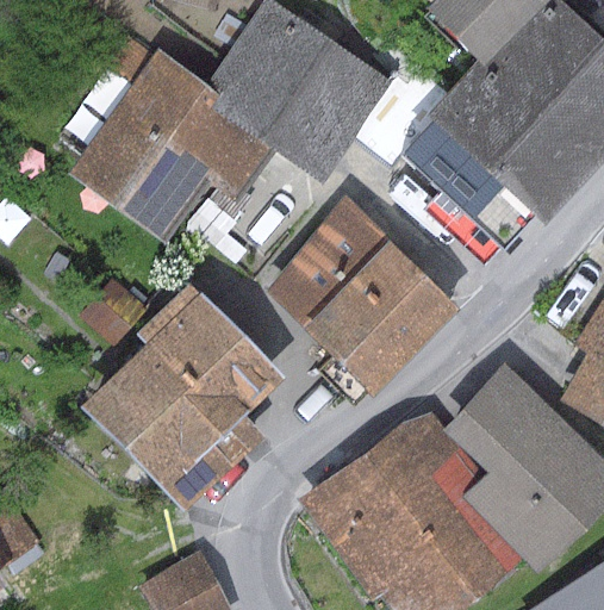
[(170,0),(224,14),(228,0),(170,0)]
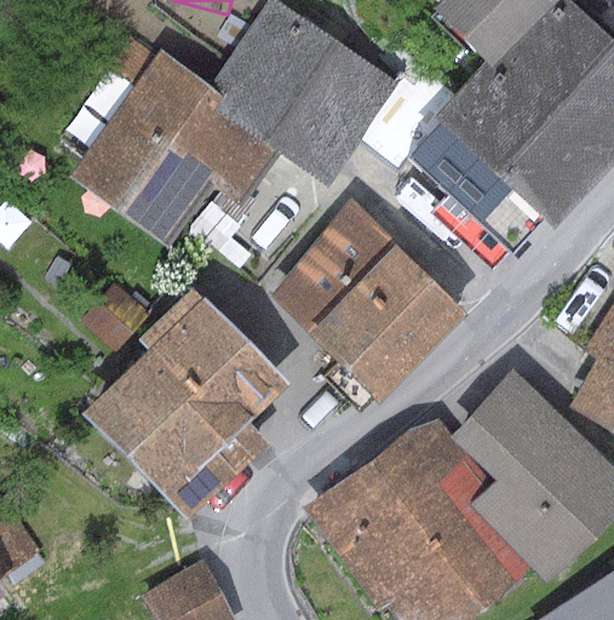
[(400,87),(281,0),(275,0),(211,87),(205,96),(285,155),(327,185),(359,142),(400,87)]
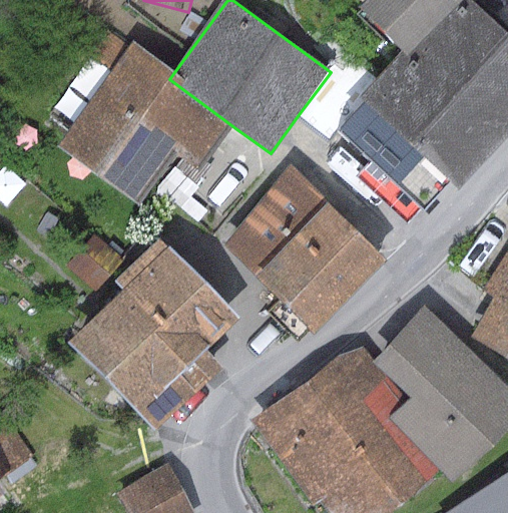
[(507,33),(473,0),(460,0),(408,54),(365,97),(341,129),(422,207),(449,180),(456,187),(507,134),(507,33)]
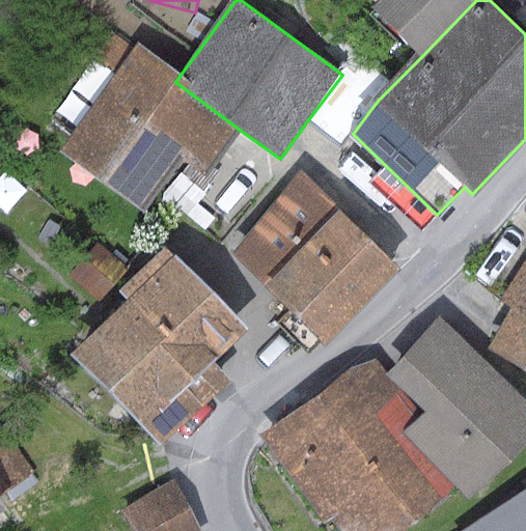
[(377,0),(370,7),(422,56),(476,0),(377,0)]
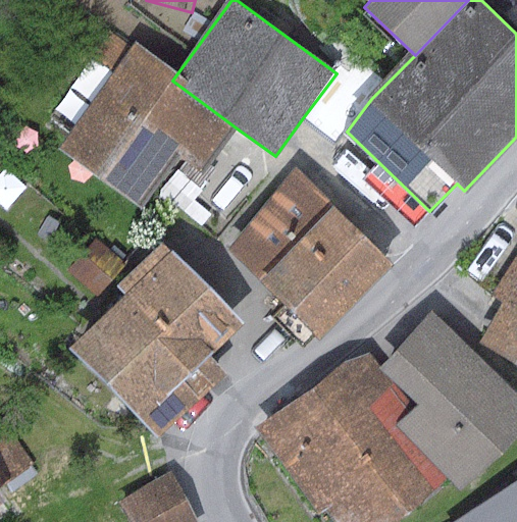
[(177,73),(136,42),(58,147),(142,209),(182,155),(207,174),(240,131),(172,81),(177,73)]
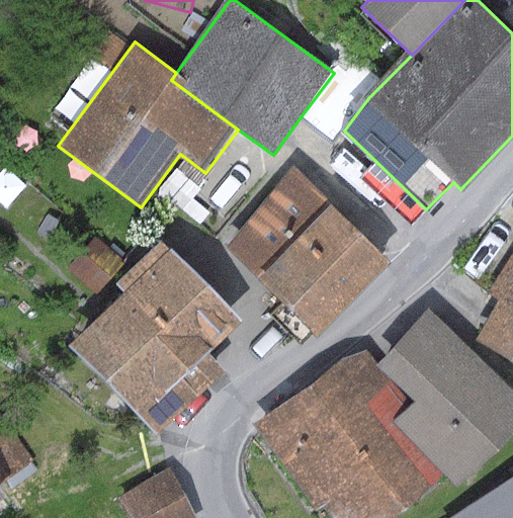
[(334,73),(300,118),(335,145),(344,131),(368,98),(334,73)]
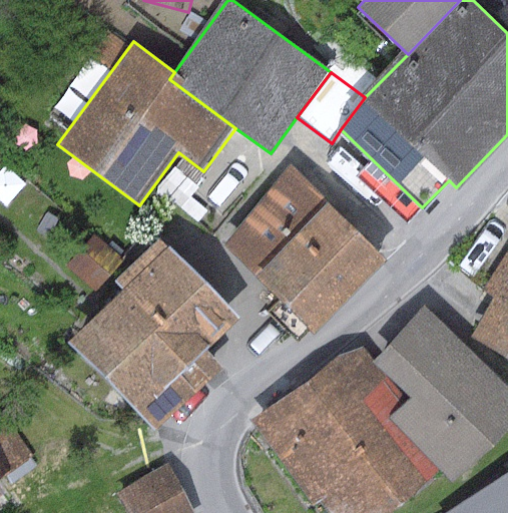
[(0,171),(11,157),(0,148),(0,171)]
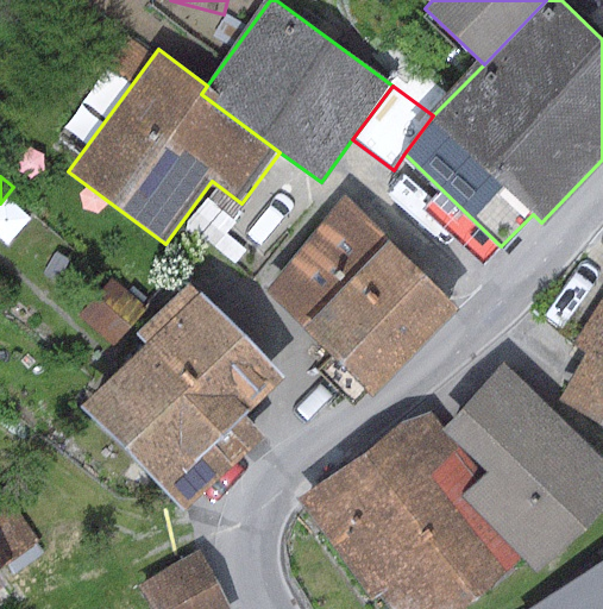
[(303,326),(389,240),(349,201),(263,287),(303,326)]
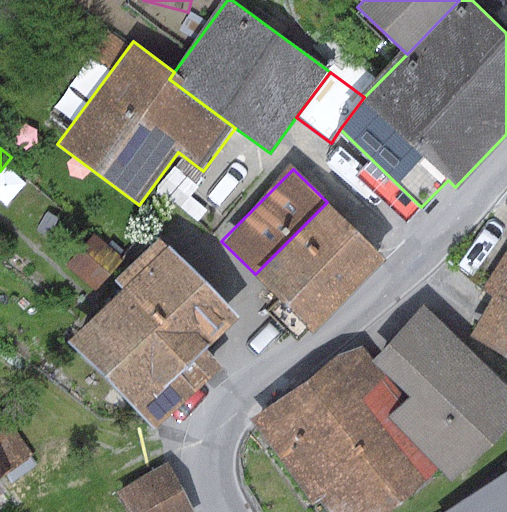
[(313,331),(385,258),(327,202),(255,274),(313,331)]
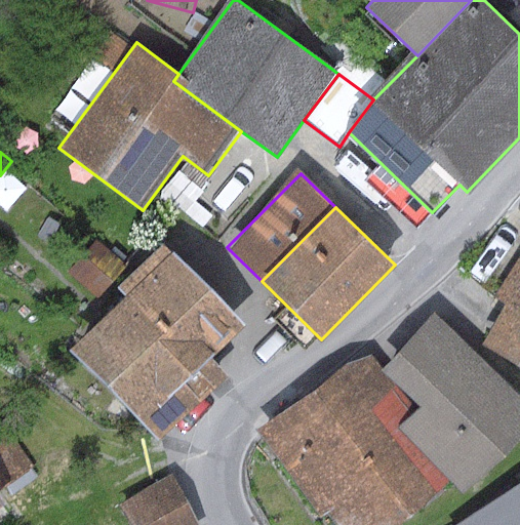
[(129,266),(101,240),(71,273),(100,298),(129,266)]
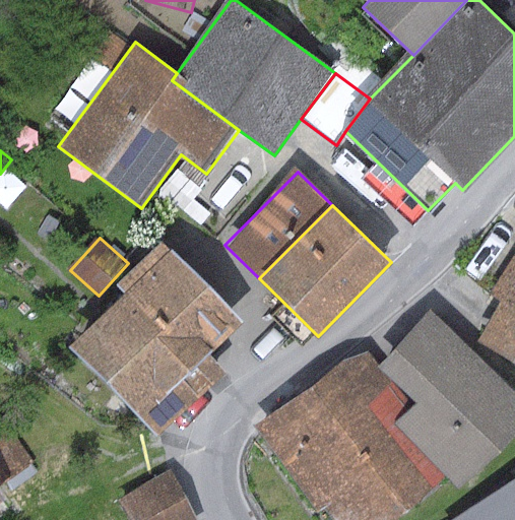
[(124,293),(70,344),(157,436),(226,372),(207,352),(241,322),(162,240),(116,283),(124,293)]
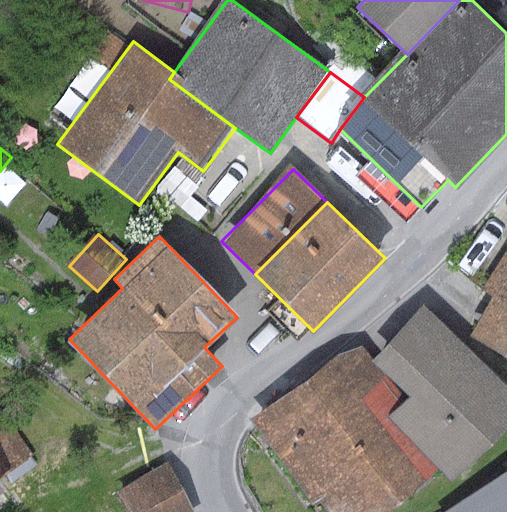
[(506,255),(487,290),(495,295),(472,336),(506,356),(506,255)]
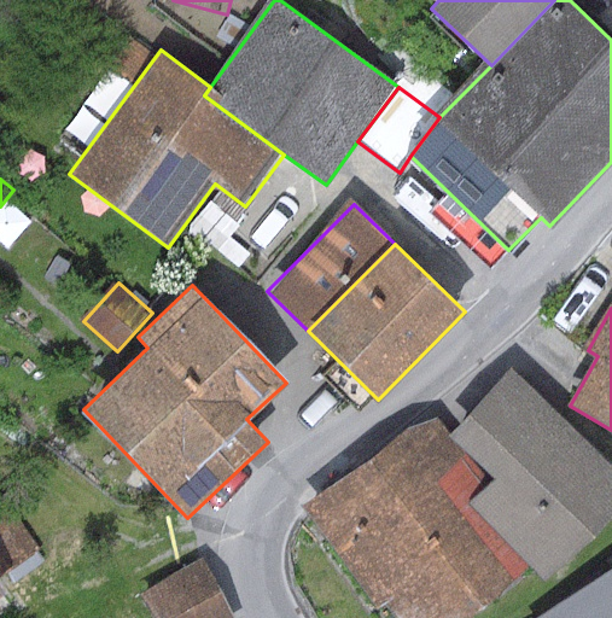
[(611,466),(516,366),(447,431),(493,479),(470,502),(530,565),(545,581),(611,516),(611,466)]
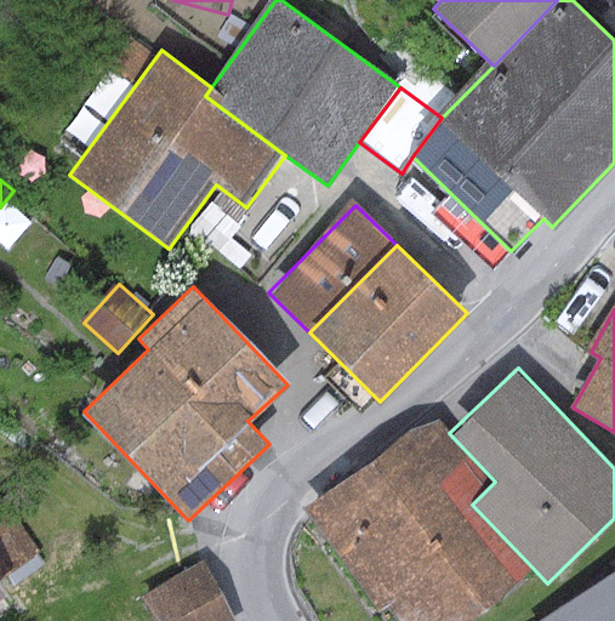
[(410,428),(302,513),(381,613),(387,607),(398,620),(466,620),(533,568),(472,505),(495,482),(449,433),(440,422),(410,428)]
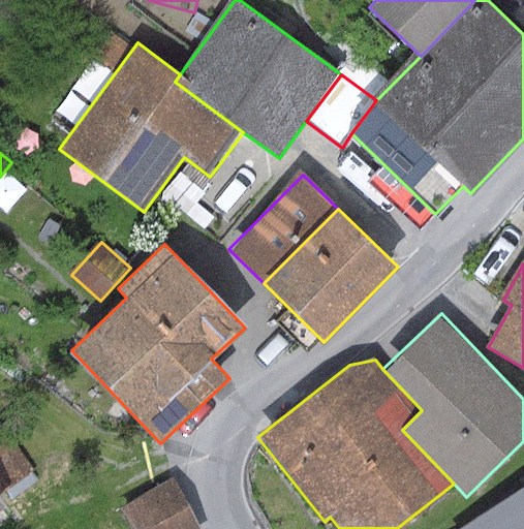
[(4,424),(0,426),(0,507),(3,506),(0,502),(0,496),(37,471),(4,424)]
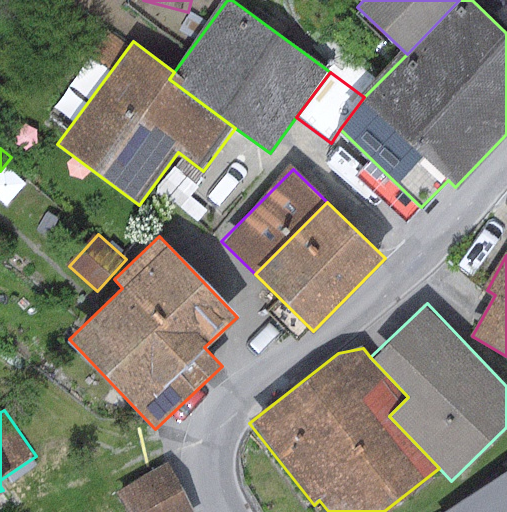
[(196,511),(170,461),(117,489),(129,511),(196,511)]
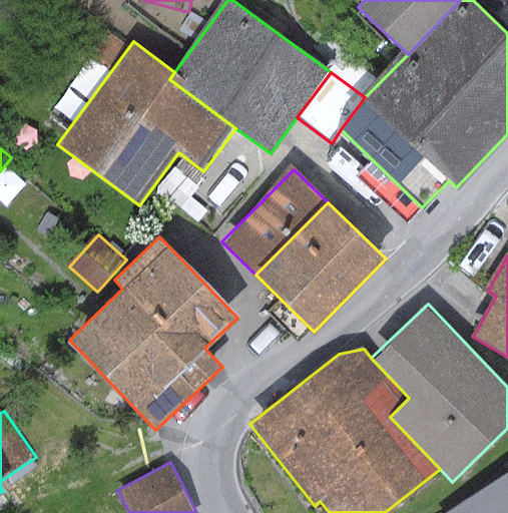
[(507,477),(449,512),(507,512),(507,477)]
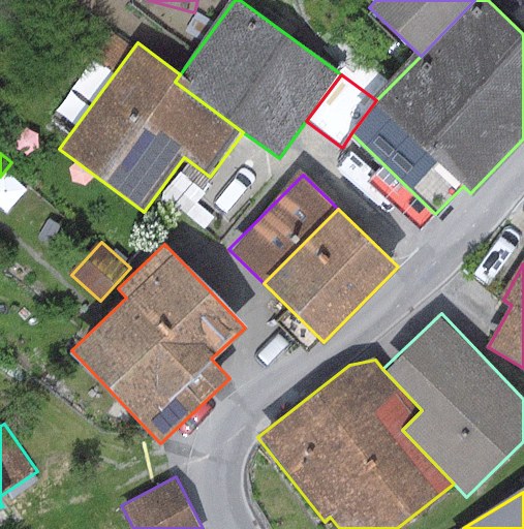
All buildings are outlined.
